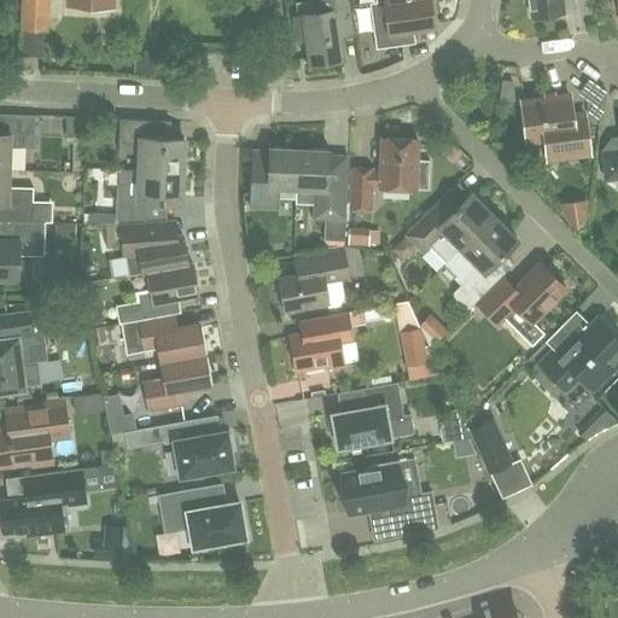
[(23,0),(22,29),(46,29),(47,0),(23,0)]
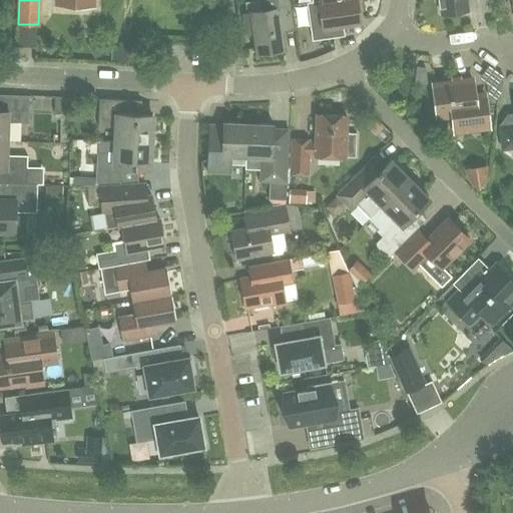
[(242,16),(245,34),(253,33),(257,52),(283,49),(281,33),(294,31),(289,0),(261,0),(263,13),(242,16)]
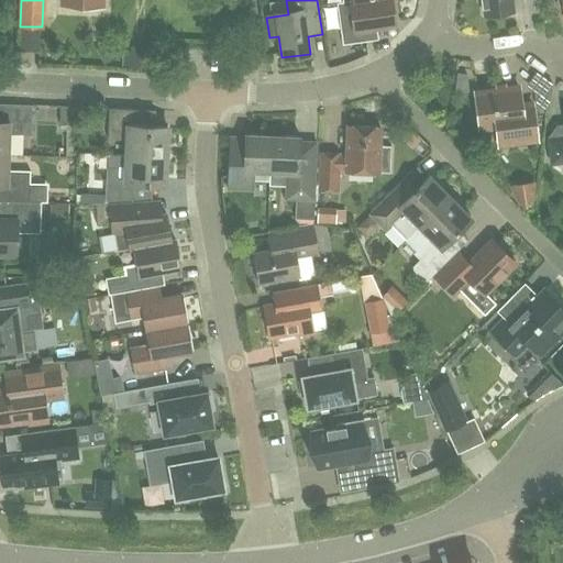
[(343,4),(338,4),(340,20),(343,44),(370,40),(368,28),(376,26),(395,23),(394,19),(390,0),(371,0),(351,3),(343,4)]
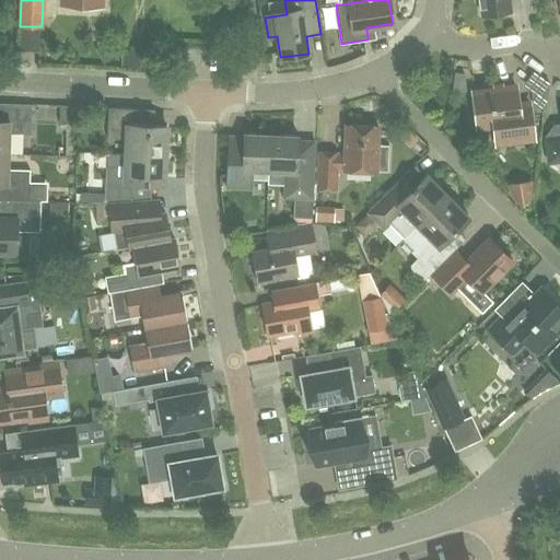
[(477,0),(480,15),(511,11),(509,0),(477,0)]
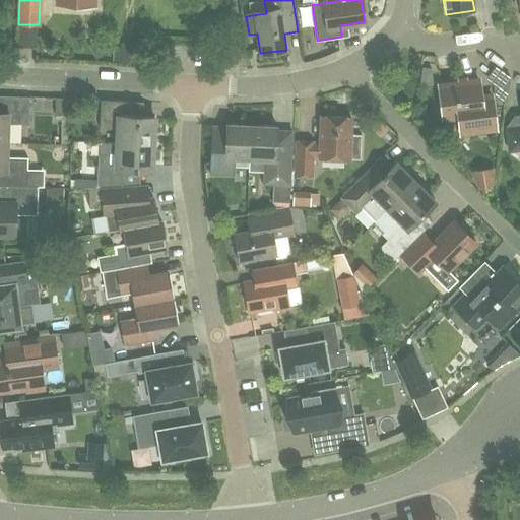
[(419,87),(429,88),(431,71),(423,69),(419,87)]
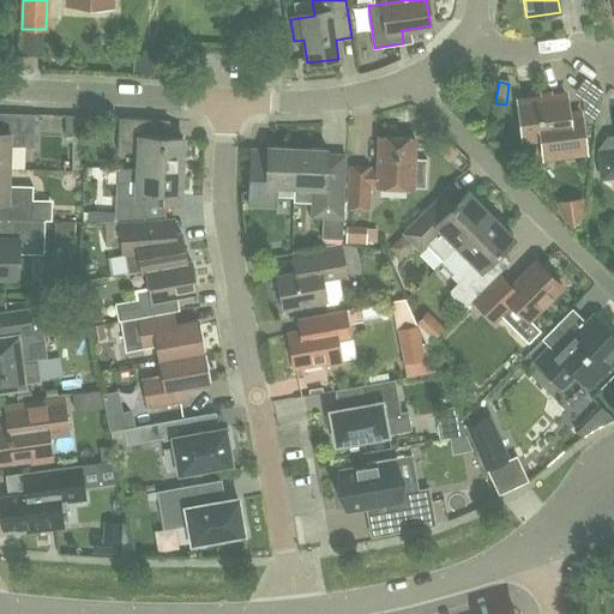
[(564,95),(518,101),(523,140),(541,139),(543,158),(583,154),(578,114),(566,115),(564,95)]
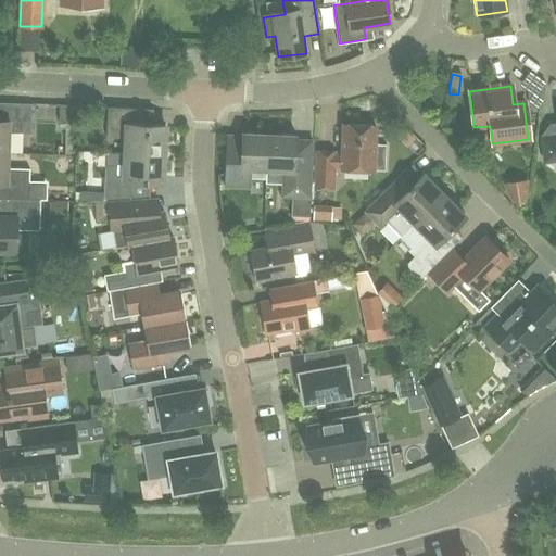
[(0,154),(8,154),(9,134),(30,135),(32,106),(0,104),(0,154)]
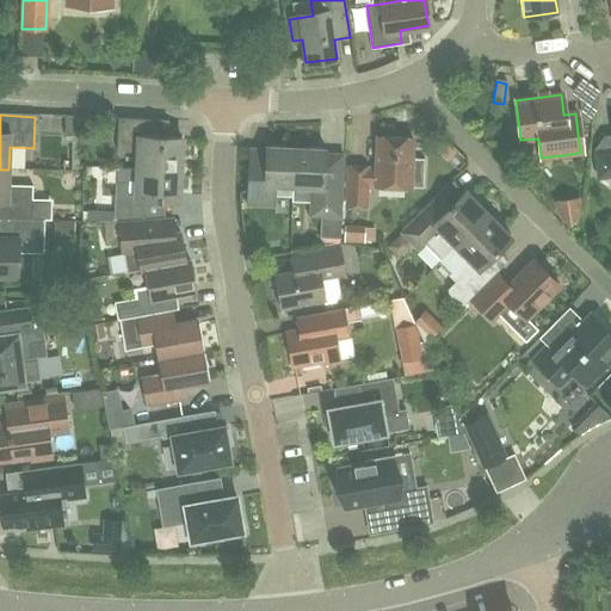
[(82,168),(82,135),(82,115),(65,115),(65,135),(72,135),(72,168),(82,168)]
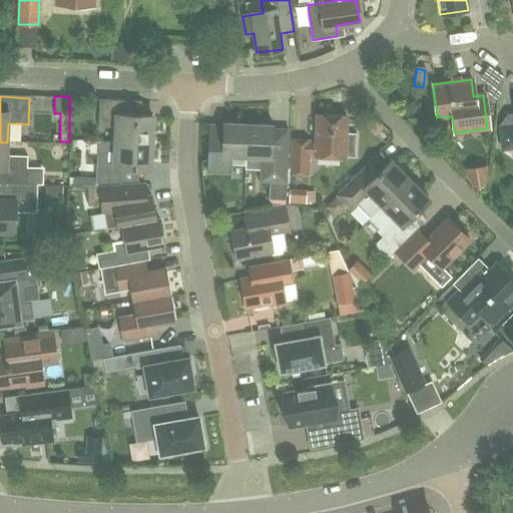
[(126,114),(127,100),(97,99),(97,127),(115,128),(115,141),(150,142),(151,115),(126,114)]
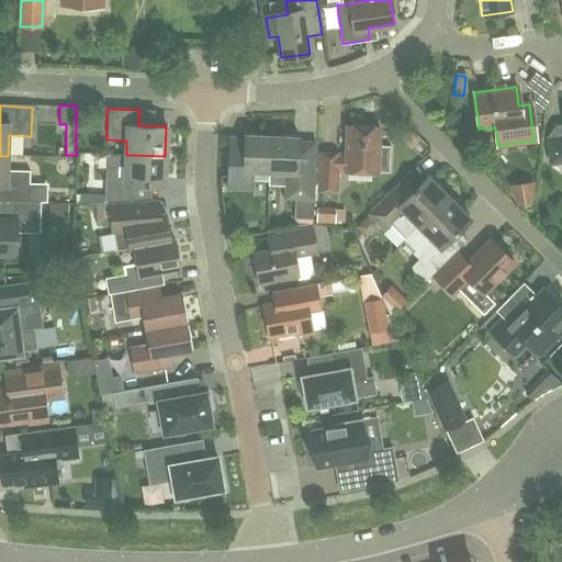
[(318,154),(317,190),(335,191),(335,169),(345,169),(345,171),(374,172),(389,173),(390,146),(375,145),(377,127),(346,126),(345,157),(336,156),(336,155),(318,154)]
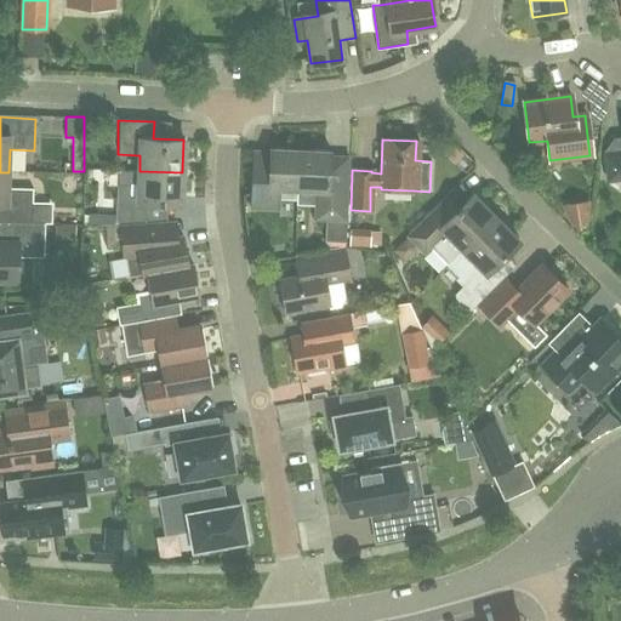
[(620,140),(615,141),(604,155),(609,182),(620,191),(620,140)]
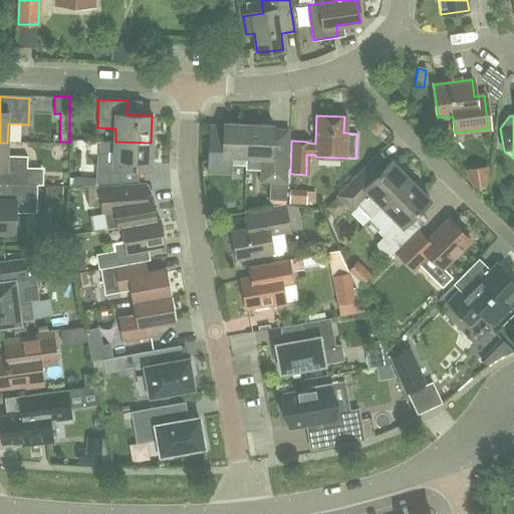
[(371,131),(379,123),(372,116),(365,123),(371,131)]
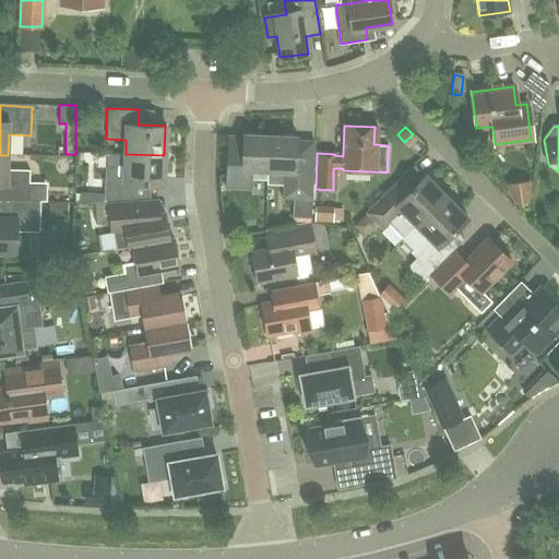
[(269,134),(241,133),(241,134),(226,134),(225,188),(251,189),(251,178),(268,179),(268,171),(269,134)]
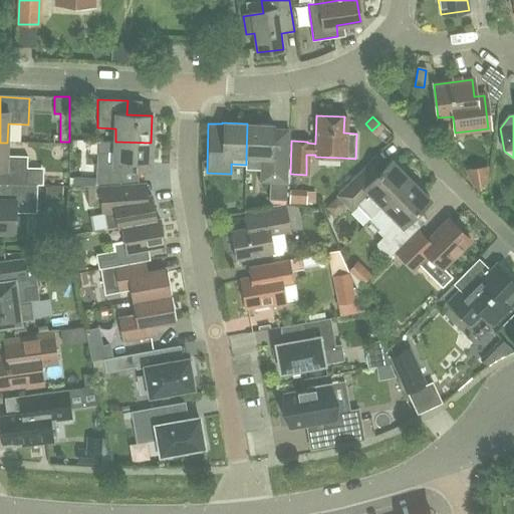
[(259,183),(287,184),(289,129),(272,127),(272,123),(247,123),(246,158),(246,165),(246,169),(259,170),(259,183)]
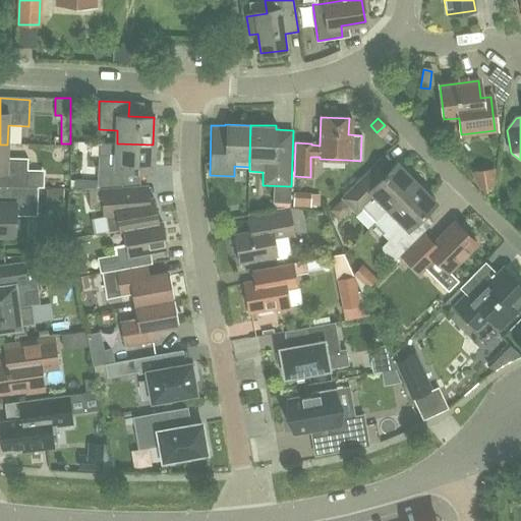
[(100,187),(120,186),(121,171),(152,172),(153,145),(117,143),(116,157),(98,156),(97,179),(96,188),(100,187)]
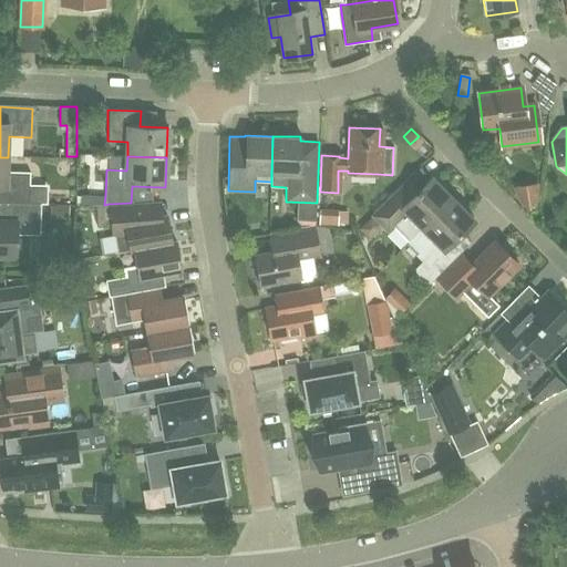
[(8,157),(0,157),(0,203),(10,204),(30,205),(30,173),(8,173),(8,157)]
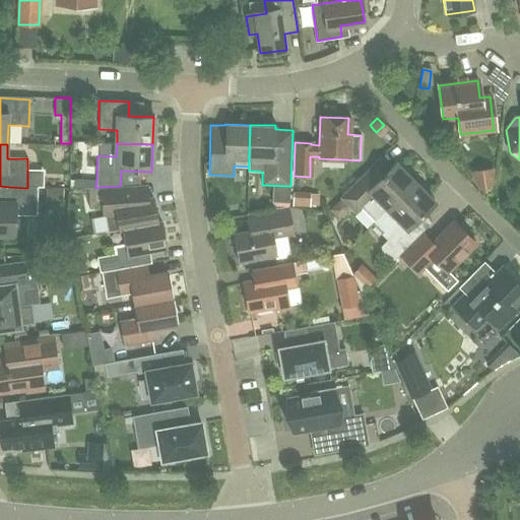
[(367,209),(376,218),(387,208),(414,181),(395,163),(391,166),(382,156),(341,197),(356,211),(367,200),(367,209)]
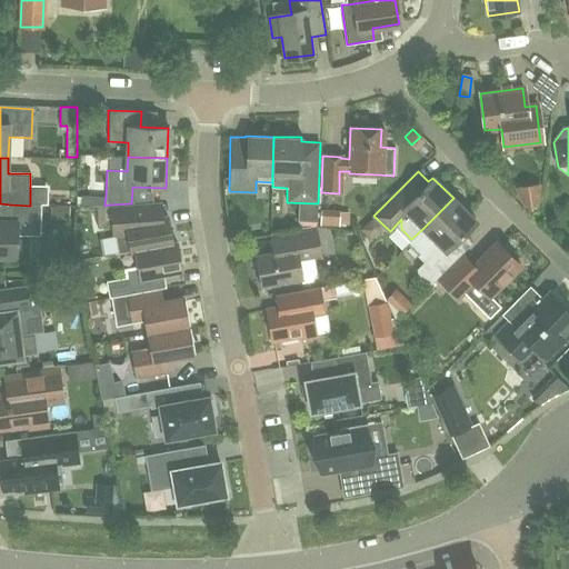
[(516,188),(525,209),(535,208),(538,185),(516,188)]
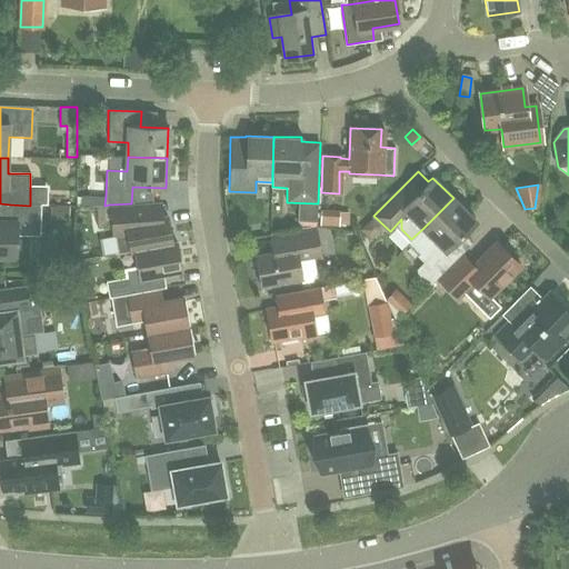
[(451,243),(476,220),(453,198),(423,228),(425,228),(410,241),(421,252),(418,256),(423,261),(417,268),(417,275),(428,286),(441,273),(461,253),(451,243)]
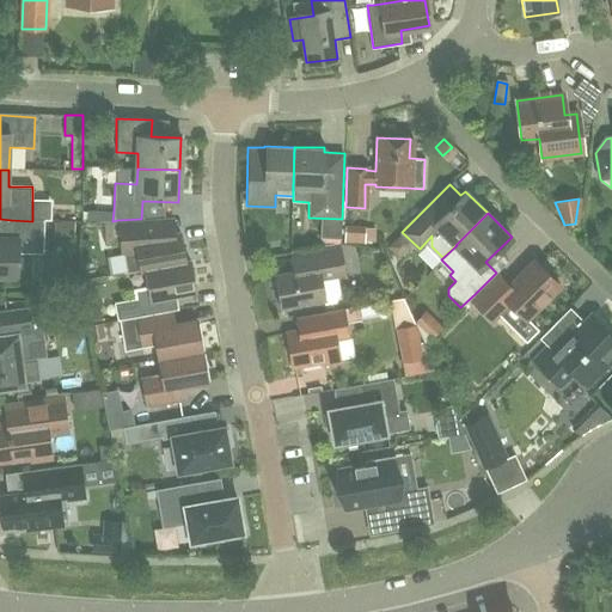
[(145,269),(184,263),(178,232),(175,232),(173,216),(150,218),(141,219),(117,220),(112,221),(102,221),(104,246),(121,245),(122,256),(136,254),(140,270),(145,269)]
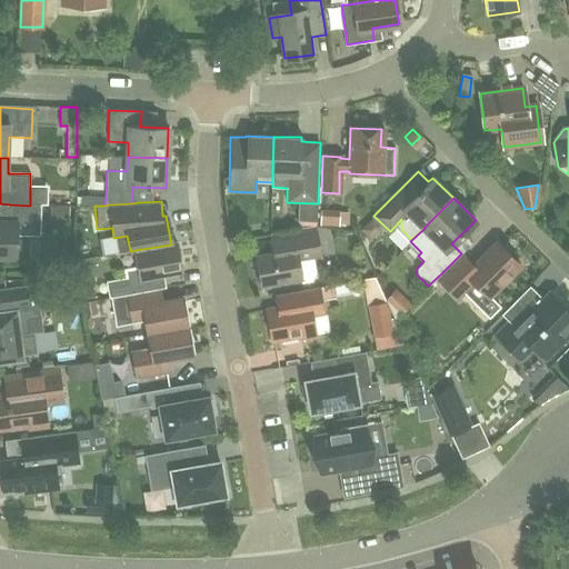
[(30,206),(10,205),(9,222),(0,221),(0,257),(17,258),(18,237),(40,237),(41,206),(30,206)]
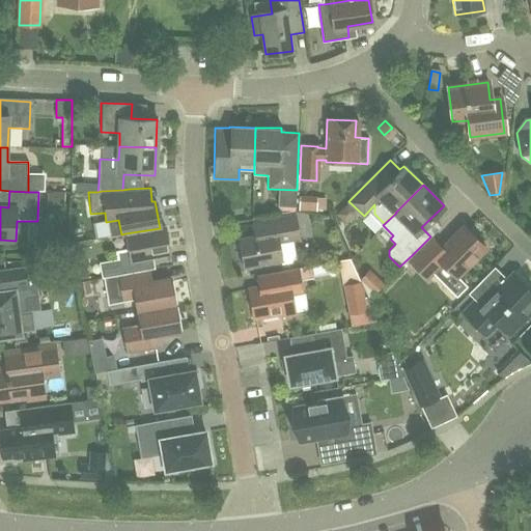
[(48,194),(48,204),(64,204),(64,195),(48,194)]
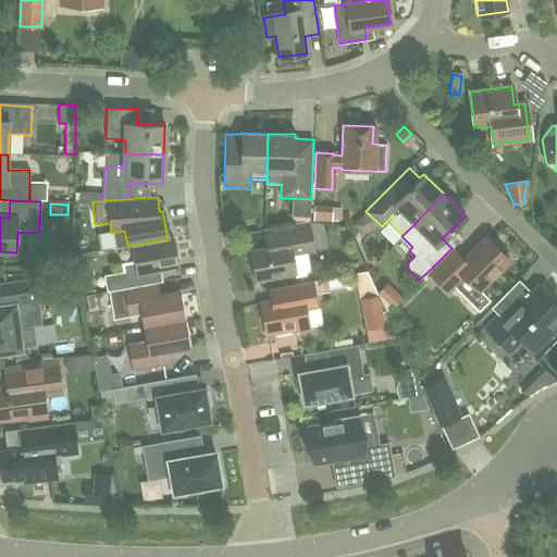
[(317,205),(316,220),(329,221),(330,206),(317,205)]
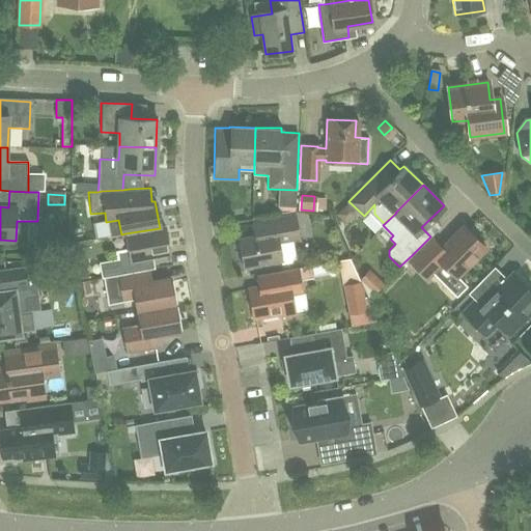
[(291,262),(295,255),(292,241),(290,230),(298,229),(295,214),(252,222),(255,235),(240,239),(244,266),(281,259),(281,263),(291,262)]
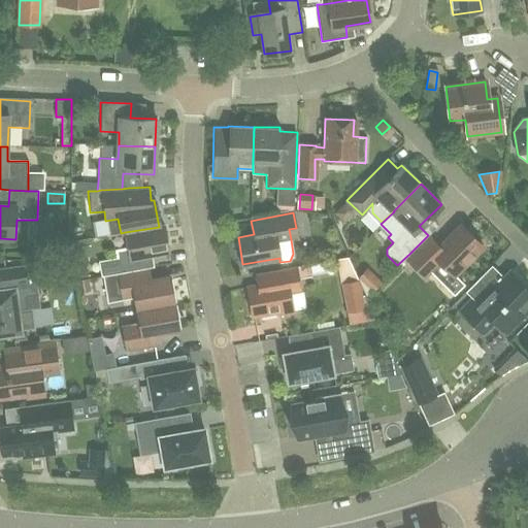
[(409,254),(397,265),(398,265),(405,258),(425,277),(440,263),(454,275),(483,245),(461,224),(438,245),(428,235),(409,254)]
